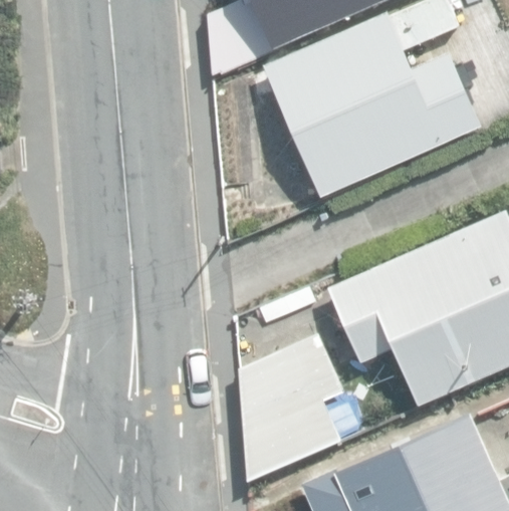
[(248,0),(268,47),(382,0),(248,0)]
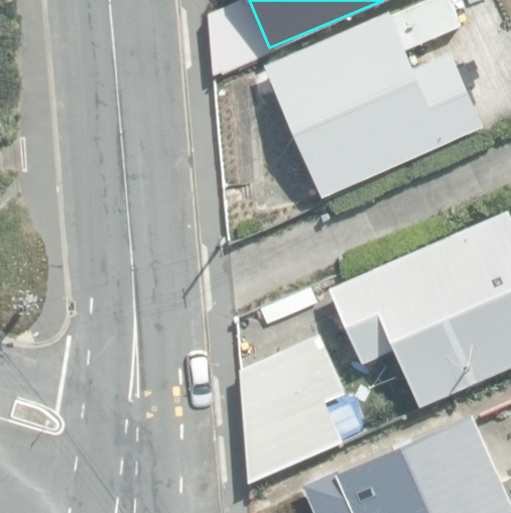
[(263,68),(322,199),(482,127),(449,52),(411,70),(403,52),(461,27),(448,0),(428,0),(389,18),(387,12),(263,68)]
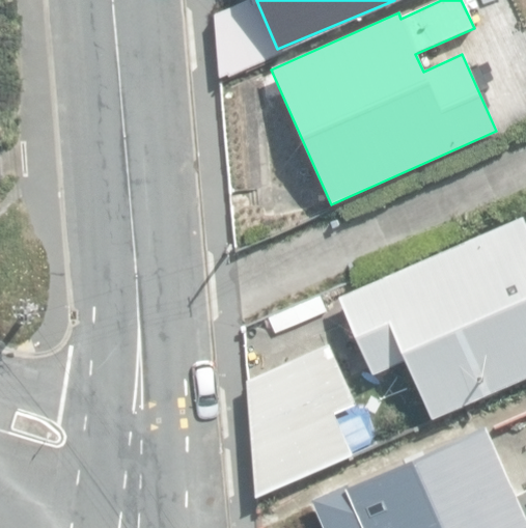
[(405,361),(430,420),(525,379),(525,232),(521,221),(337,299),(370,376),(405,361)]
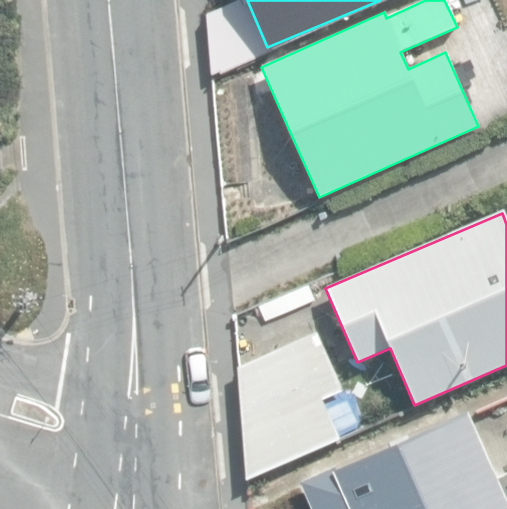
[(238,367),(245,478),(337,438),(320,399),(340,390),(315,333),(238,367)]
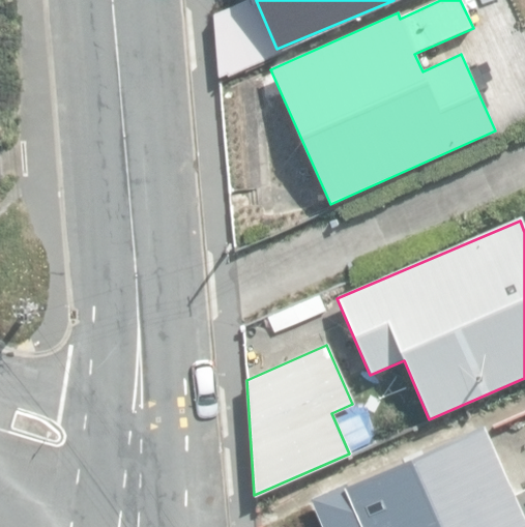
[(524,526),(524,489),(515,493),(487,423),(310,496),(322,526),(524,526)]
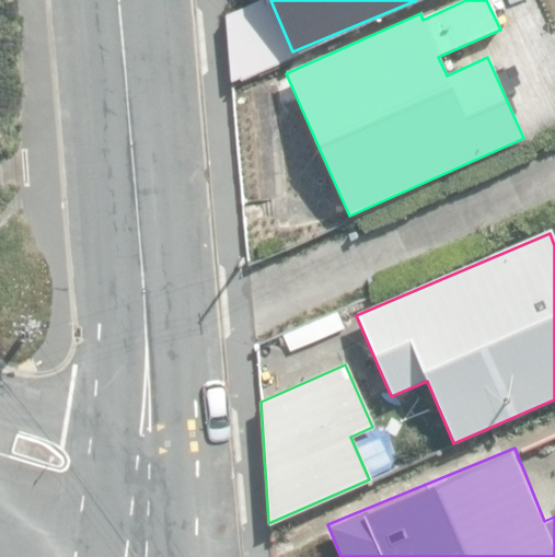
All buildings are outlined.
